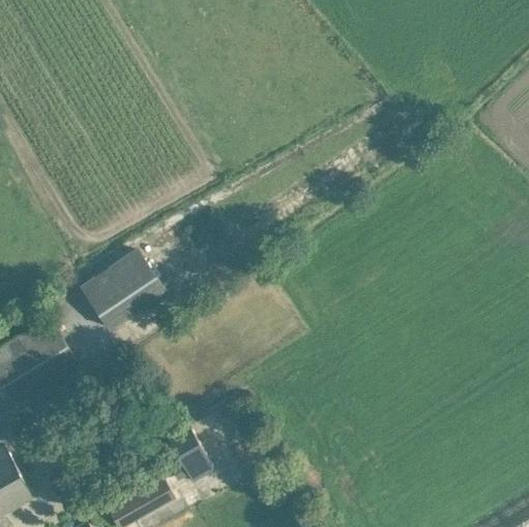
[(79,287),(109,330),(167,292),(137,247),(79,287)]
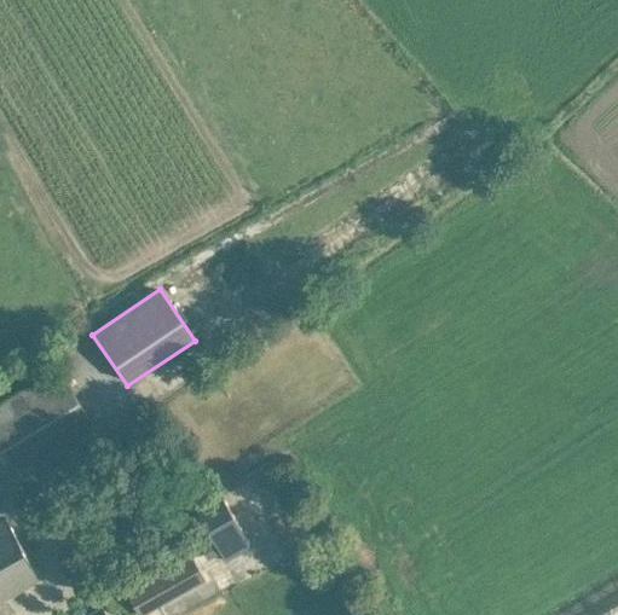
[(57,370),(0,405),(0,475),(88,421),(57,370)]
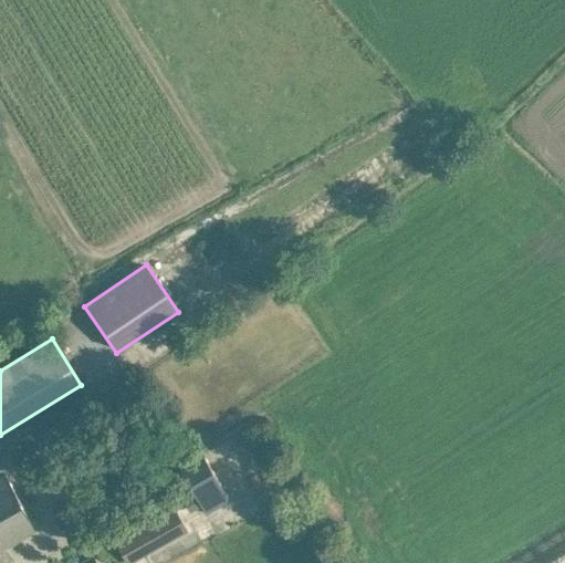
[(200,519),(205,515),(228,503),(202,456),(178,470),(191,492),(175,501),(179,510),(191,503),(200,519)]
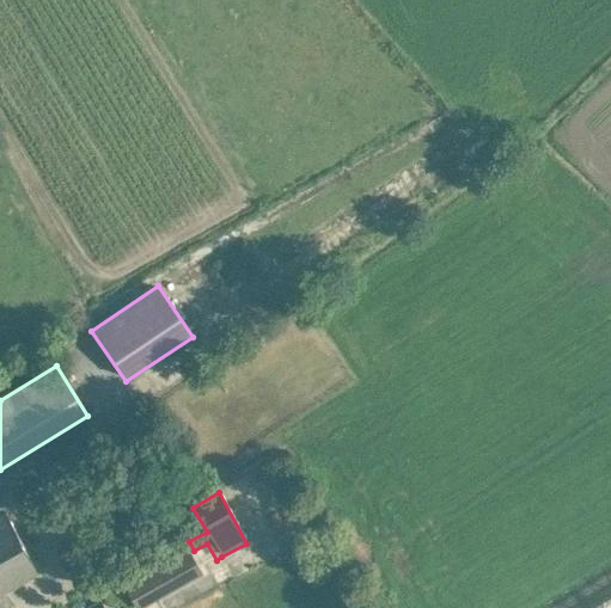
[(38,573),(6,517),(0,520),(0,607),(12,607),(4,593),(38,573)]
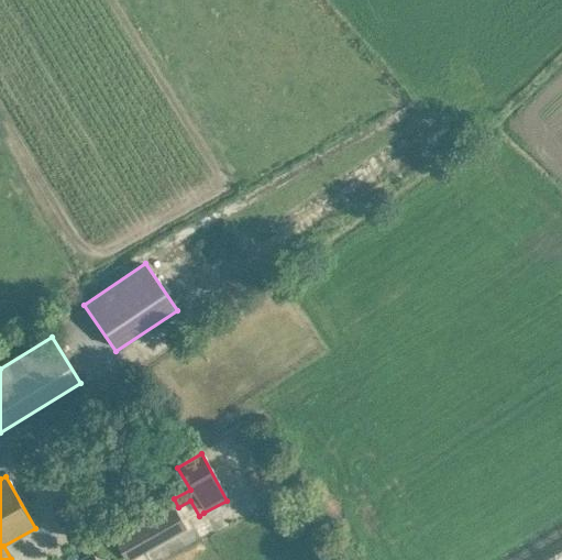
[(113,540),(123,559),(132,559),(186,530),(173,507),(113,540)]
